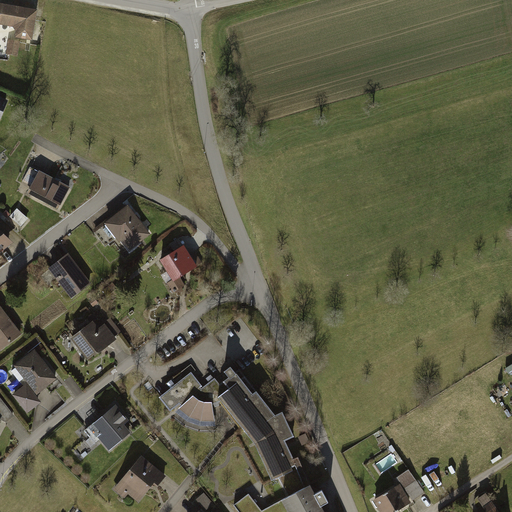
[(38,10),(0,4),(0,23),(15,26),(13,40),(10,39),(7,56),(20,58),(23,41),(33,43),(38,10)]
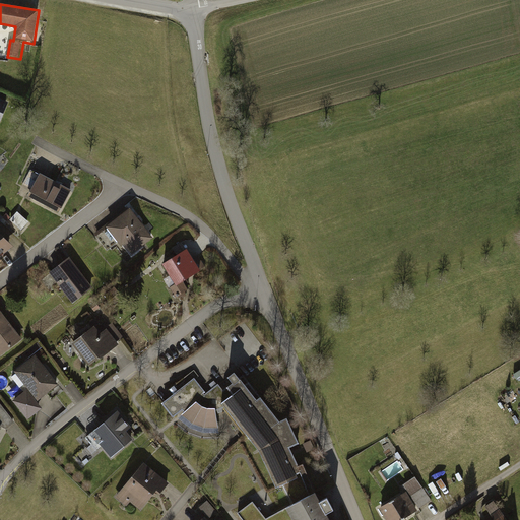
[(0,125),(9,104),(0,100),(0,125)]
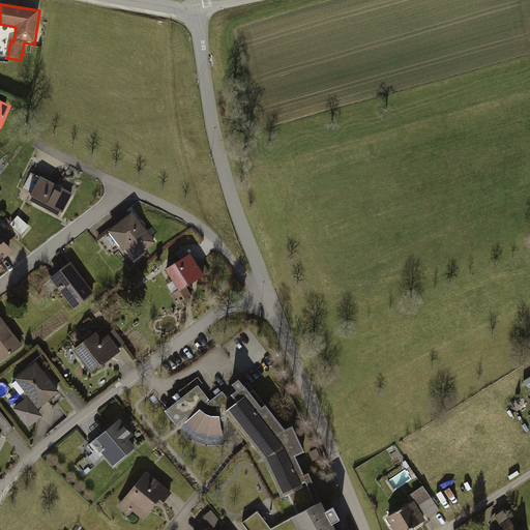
[(62,217),(74,194),(40,178),(29,202),(62,217)]
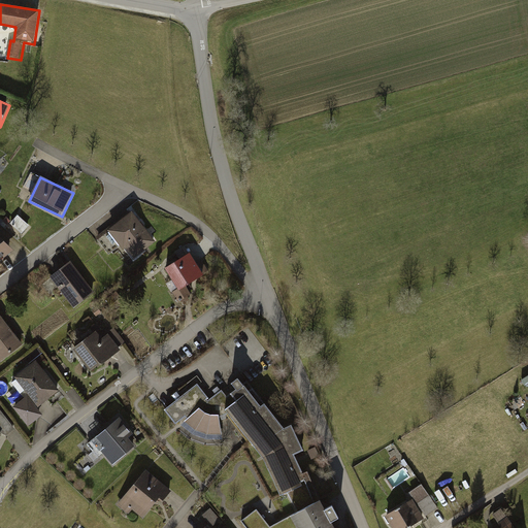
[(156,242),(133,211),(107,229),(123,251),(127,248),(134,258),(156,242)]
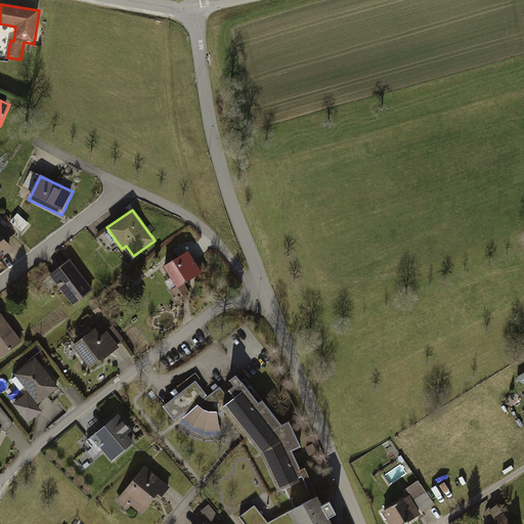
[(0,261),(13,252),(0,235),(0,261)]
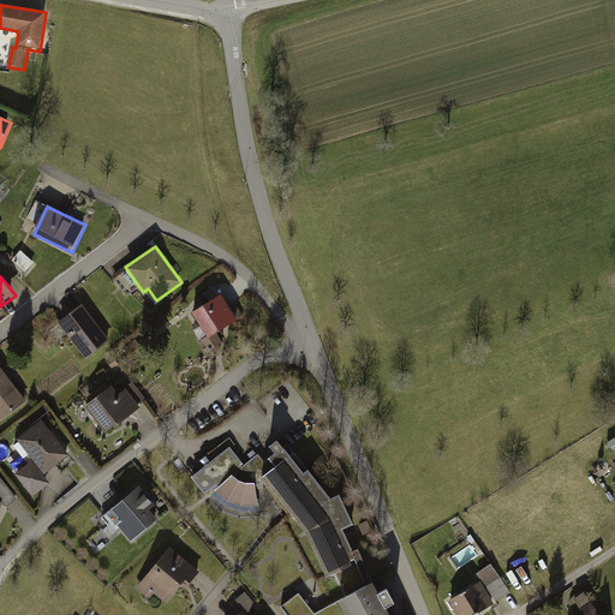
[(220,296),(192,314),(208,338),(236,320),(220,296)]
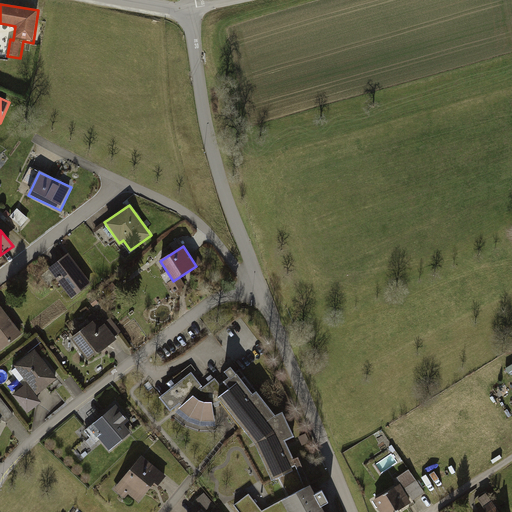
[(91,285),(69,254),(46,270),(69,301),(91,285)]
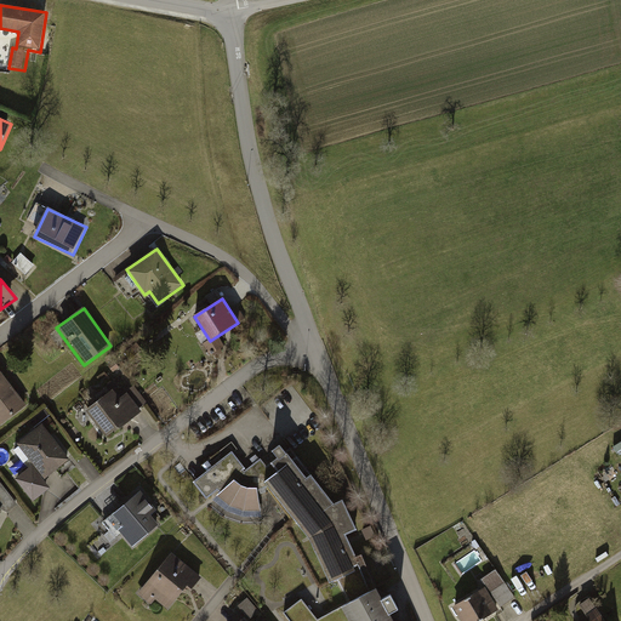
[(0,425),(27,406),(0,371),(0,425)]
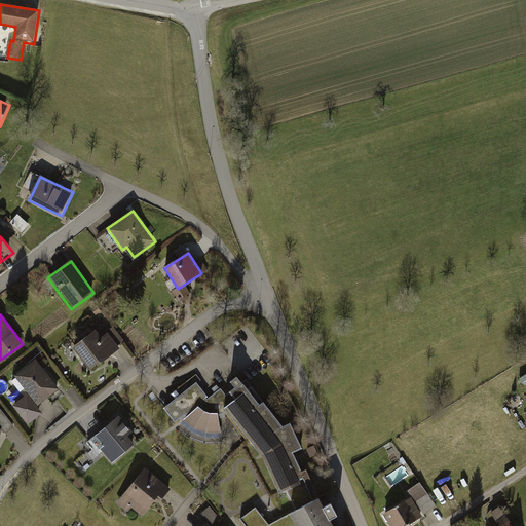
[(97,330),(73,347),(89,371),(120,349),(109,333),(103,338),(97,330)]
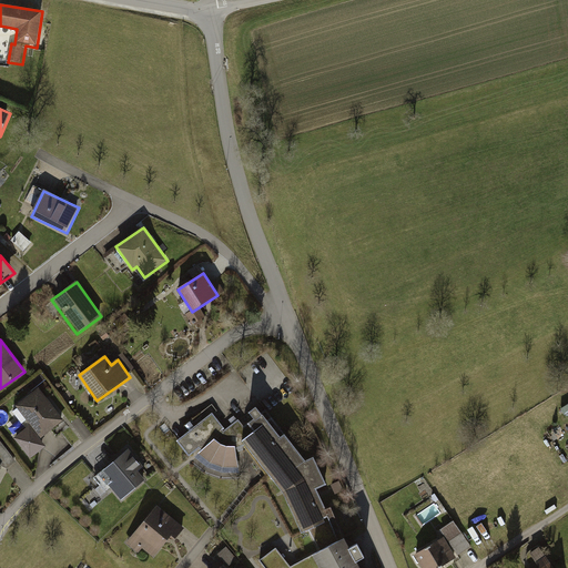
[(40,388),(17,406),(40,438),(64,421),(40,388)]
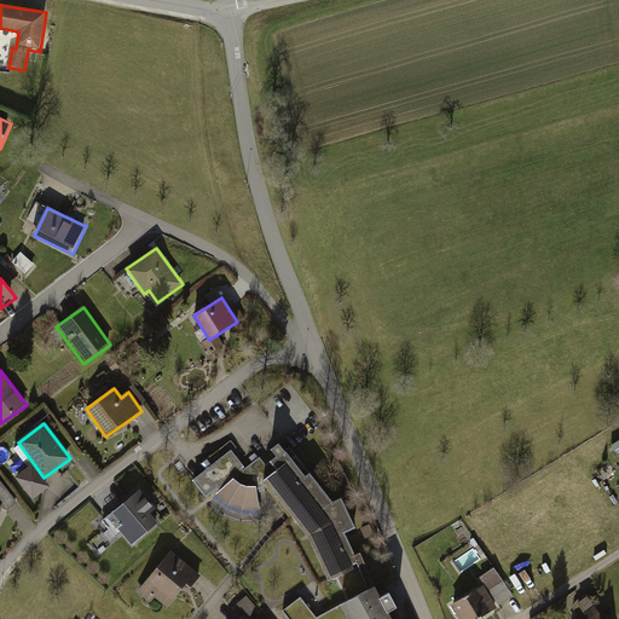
[(246,467),(232,449),(212,464),(192,480),(207,498),(225,508),(244,514),(262,514),(256,490),(266,485),(307,537),(330,583),(337,580),(348,599),(374,586),(360,554),(354,555),(345,533),(354,528),(340,499),(333,505),(311,474),(307,479),(278,443),(246,467)]
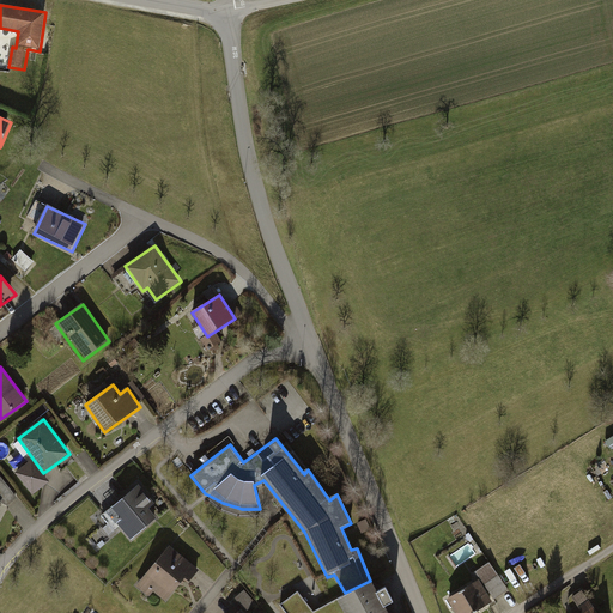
[(31,461),(14,473),(32,497),(49,485),(31,461)]
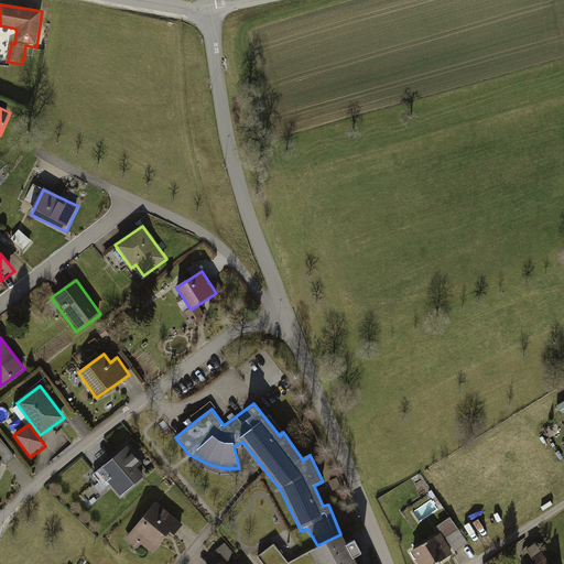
[(0,461),(8,465),(17,457),(0,436),(0,461)]
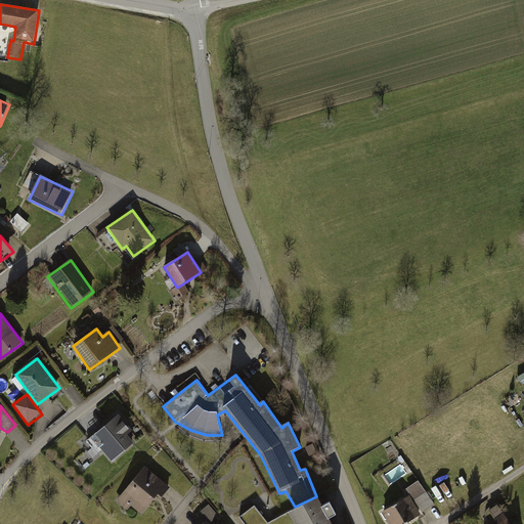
[(117,416),(92,437),(114,462),(138,441),(117,416)]
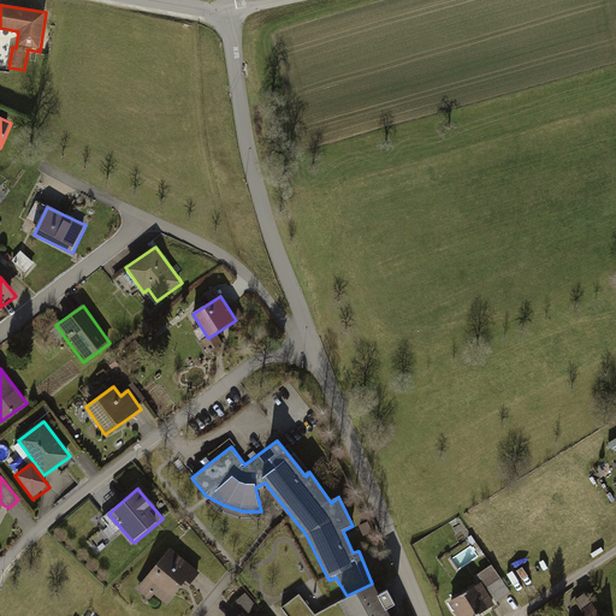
[(199,573),(172,549),(135,587),(150,602),(155,596),(167,606),(199,573)]
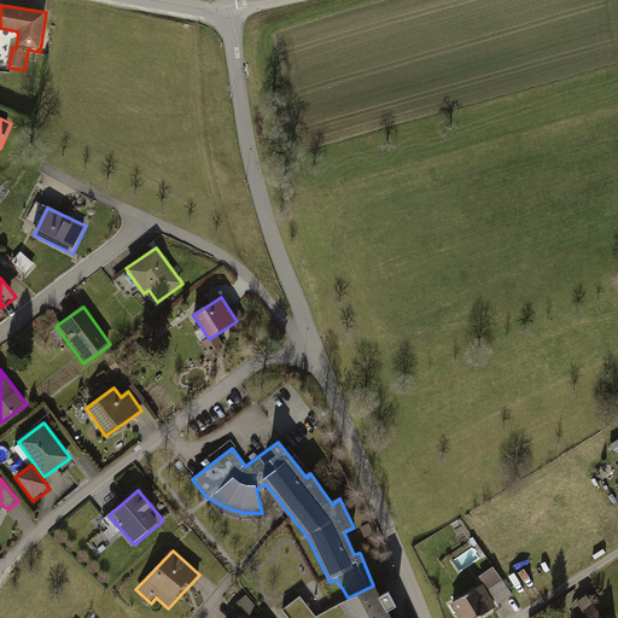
[(495,569),(481,577),(500,606),(513,596),(495,569)]
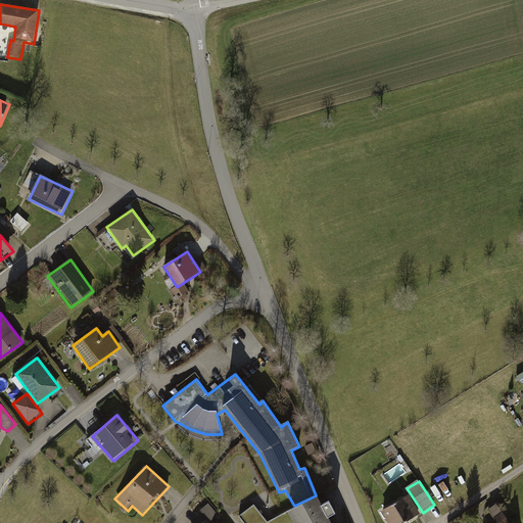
[(410,494),(382,510),(389,522),(407,522),(421,515),(410,494)]
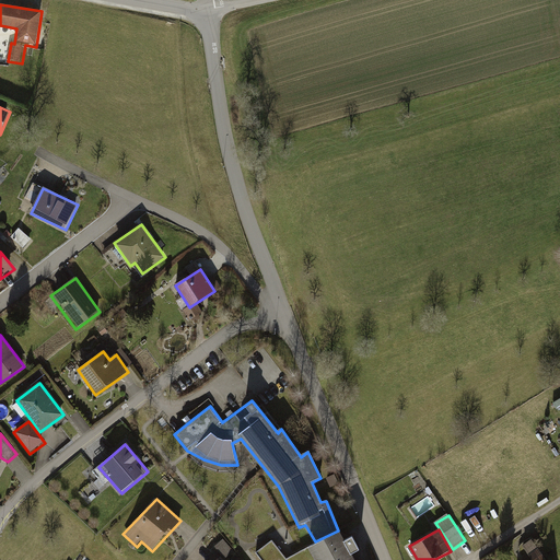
[(352,559),(351,557),(359,552),(351,539),(343,541),(339,533),(306,548),(313,559),(352,559)]
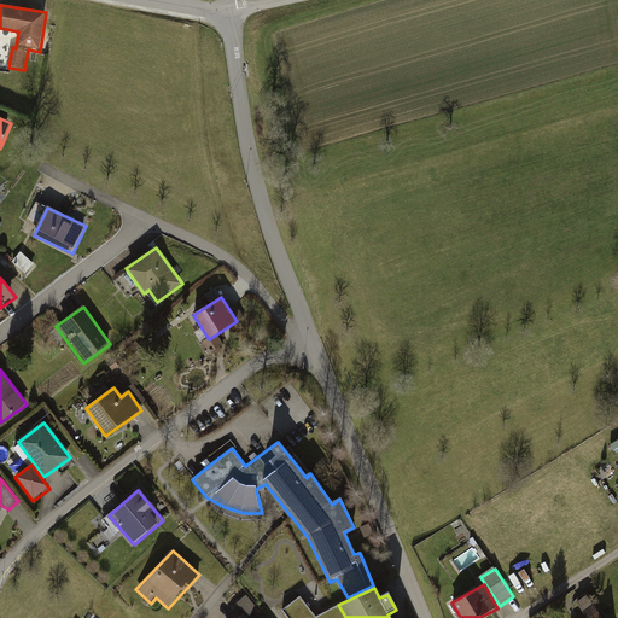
[(602,617),(587,595),(577,602),(587,617),(602,617)]
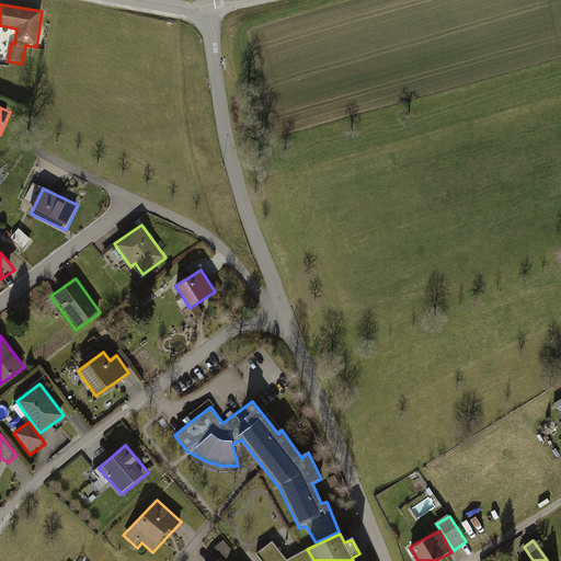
[(229,557),(233,551),(224,542),(219,547),(229,557)]
